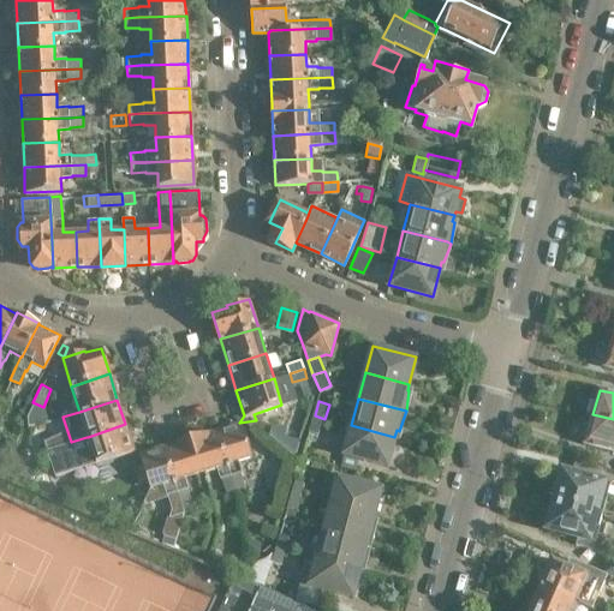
[(47,421),(43,407),(33,402),(25,415),(25,429),(47,421)]
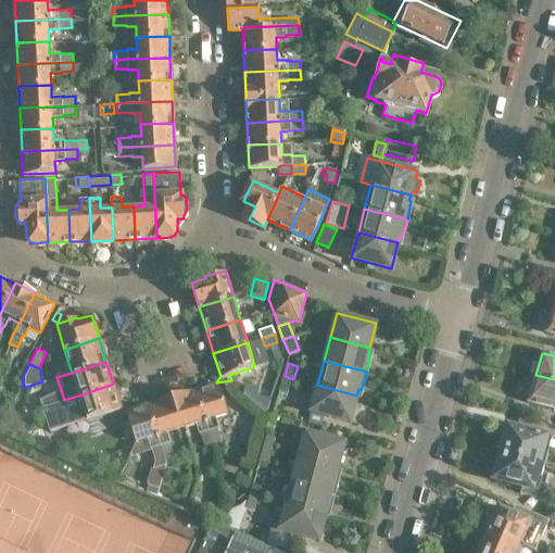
[(554,379),(535,375),(529,400),(554,405),(554,379)]
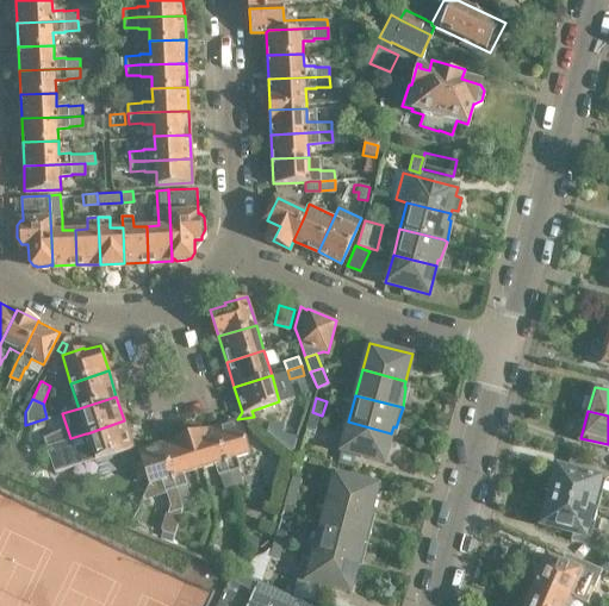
[(312,412),(309,426),(318,430),(322,416),(312,412)]
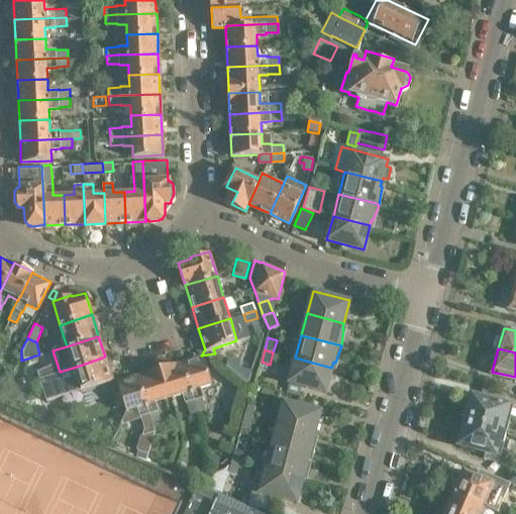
[(201,355),(181,362),(190,391),(197,411),(205,408),(202,397),(203,396),(200,388),(210,385),(201,355)]
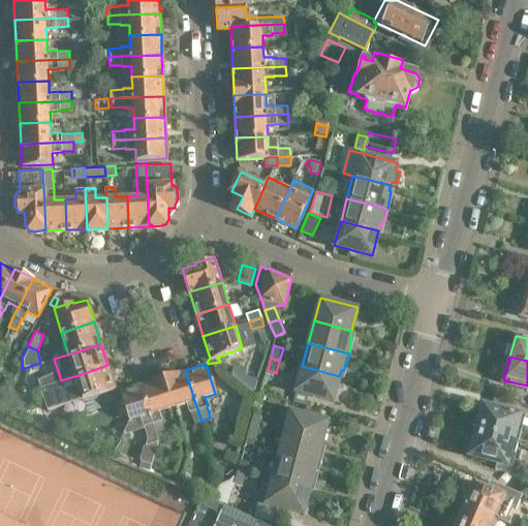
[(115,388),(107,365),(75,376),(74,376),(82,398),(86,410),(87,409),(99,406),(95,394),(111,389),(115,388)]
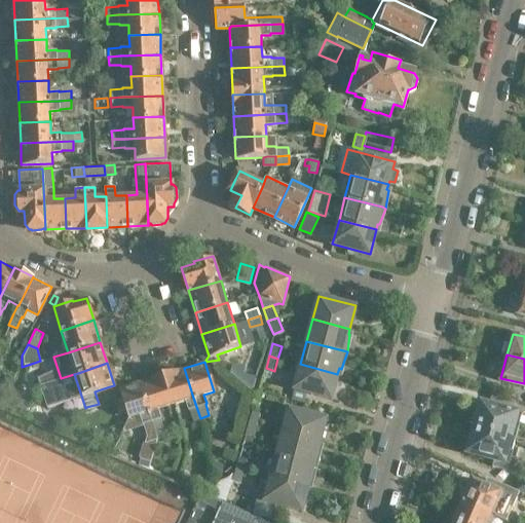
[(300,364),(294,387),(291,397),(305,402),(308,391),(331,398),(337,374),(300,364)]
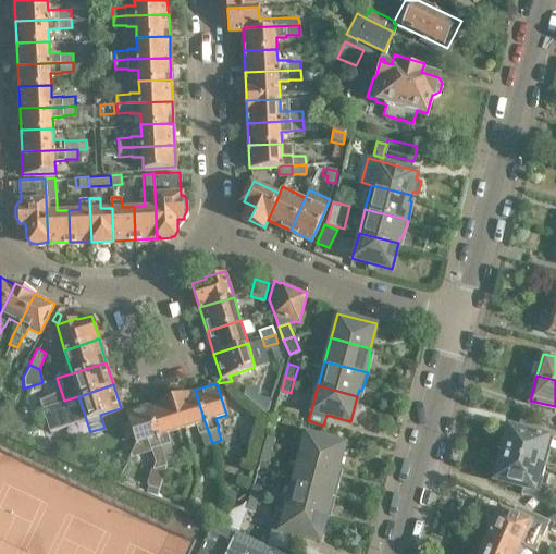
[(195,390),(172,397),(181,429),(196,425),(197,428),(199,433),(200,433),(204,445),(212,443),(205,421),(195,390)]
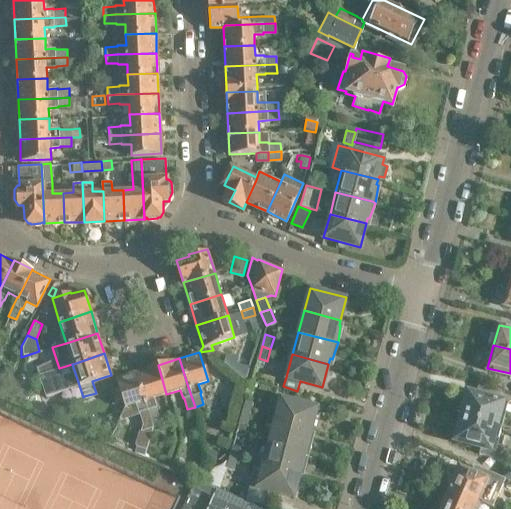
[(38,373),(50,370),(48,362),(35,365),(36,368),(31,369),(33,376),(38,373)]
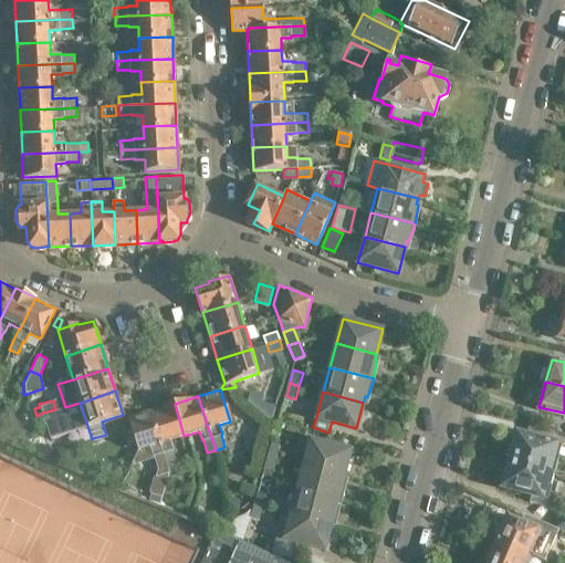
[(175,404),(152,410),(167,466),(169,470),(176,468),(175,462),(176,462),(173,450),(173,449),(170,440),(184,436),(175,404)]
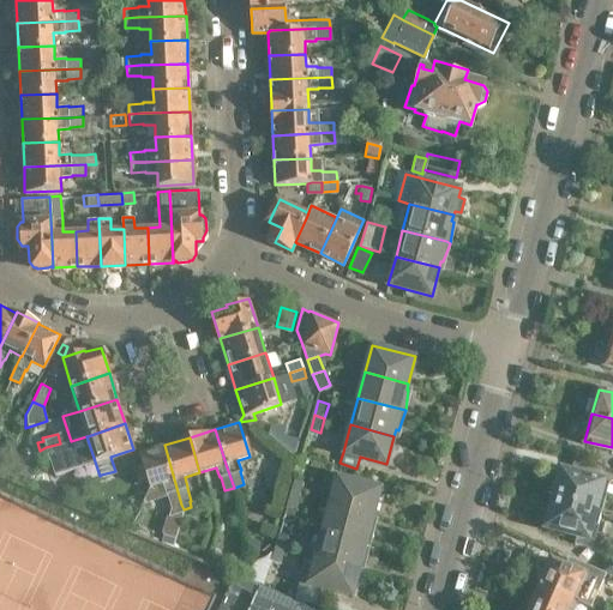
[(48,458),(64,454),(60,444),(46,447),(48,458)]
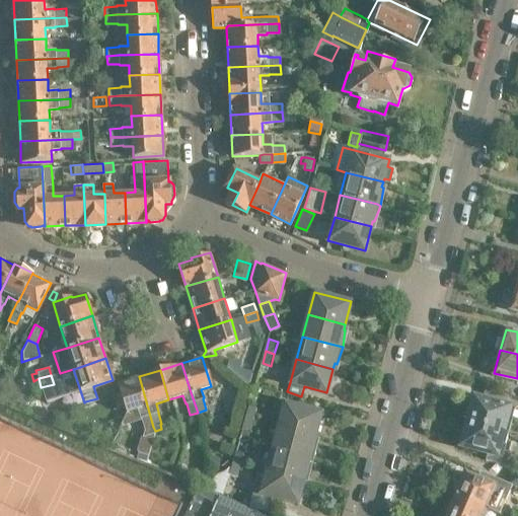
[(139,376),(119,383),(128,413),(138,409),(140,417),(141,417),(145,429),(153,427),(139,376)]
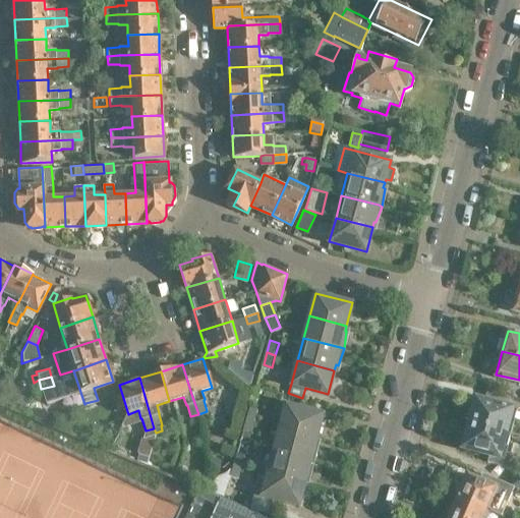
[(469,421),(469,423),(508,434),(515,406),(508,404),(510,395),(486,389),(483,401),(475,399),(472,409),(470,411),(468,418),(469,421)]
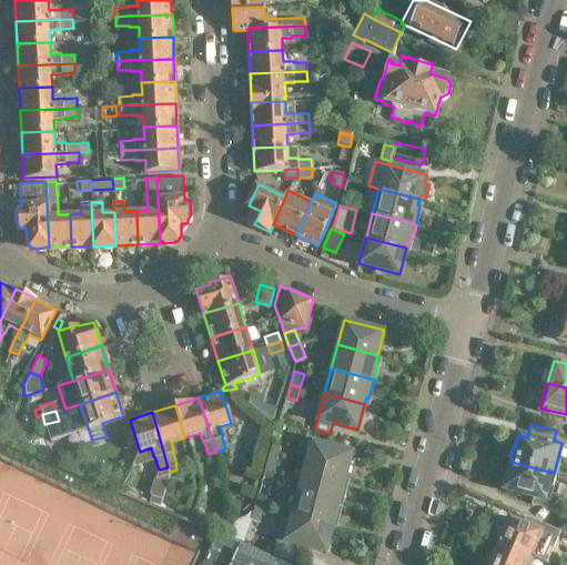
[(274,441),(271,454),(280,456),(283,443),(274,441)]
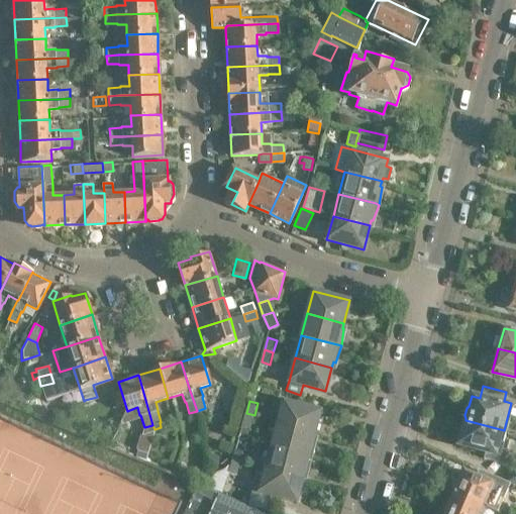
[(320,411),(284,401),(278,423),(314,433),(320,411)]
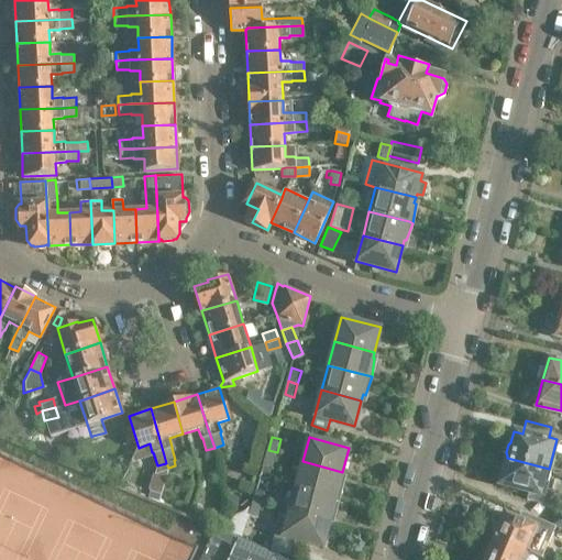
[(268,450),(264,463),(273,465),(277,452),(268,450)]
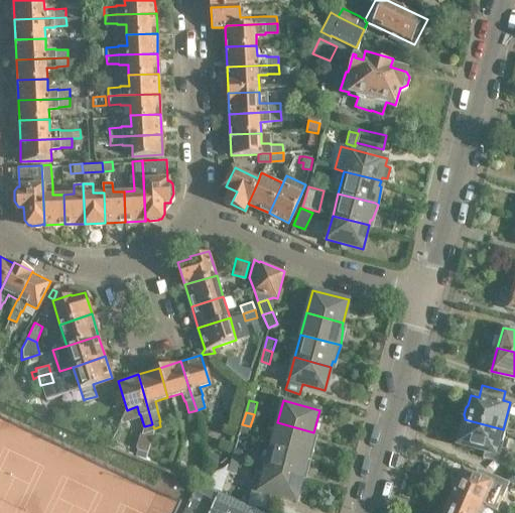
[(461,424),(459,431),(460,434),(458,442),(497,454),(503,429),(465,419),(464,422),(461,424)]
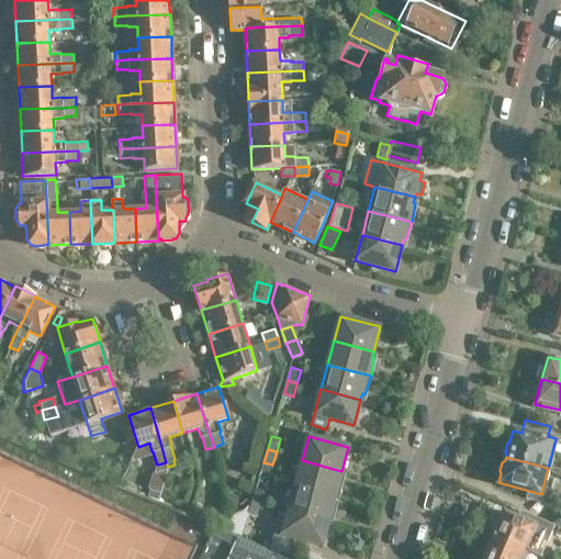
[(339,496),(343,477),(340,476),(341,471),(302,460),(295,485),(339,496)]
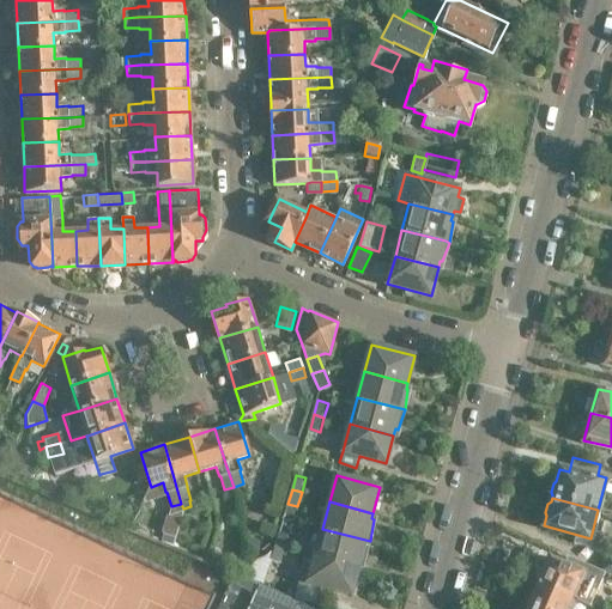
[(361,560),(362,561),(370,541),(322,529),(315,555),(358,567),(361,560)]
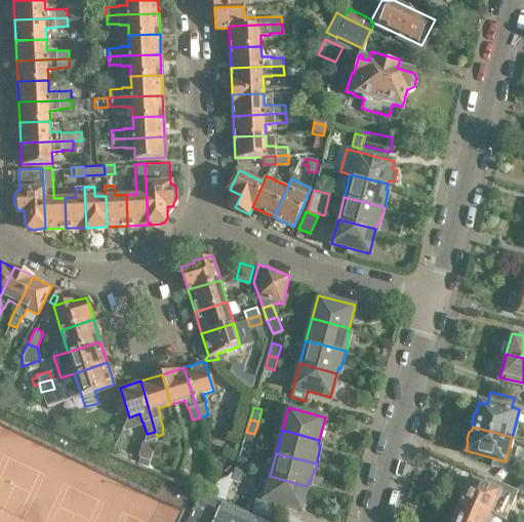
[(240,455),(237,468),(245,470),(248,457),(240,455)]
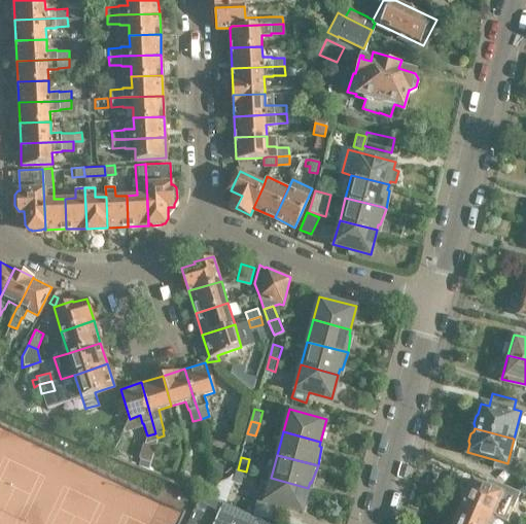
[(238,469),(234,482),(242,484),(246,472),(238,469)]
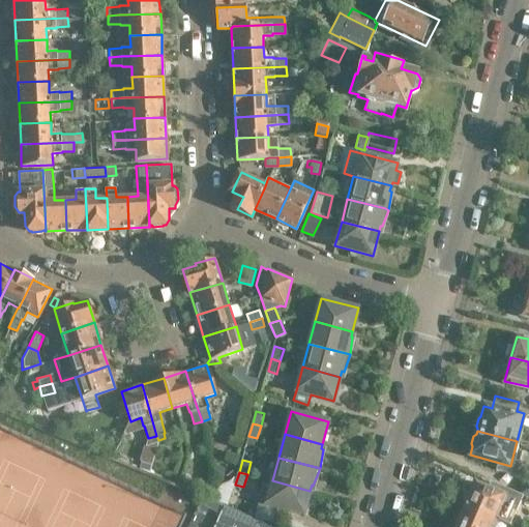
[(528,480),(525,478),(519,492),(528,497),(528,480)]
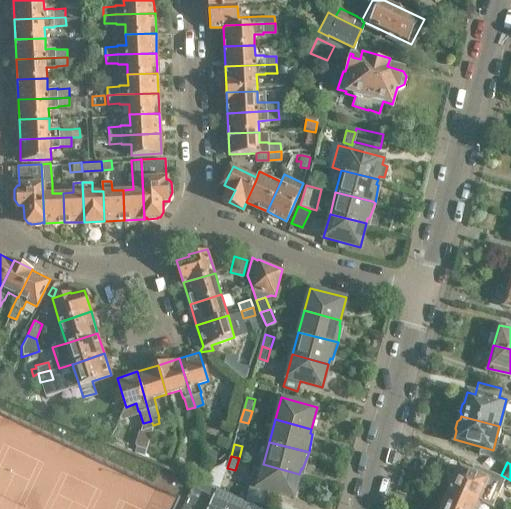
[(293,496),(299,474),(263,464),(257,487),(293,496)]
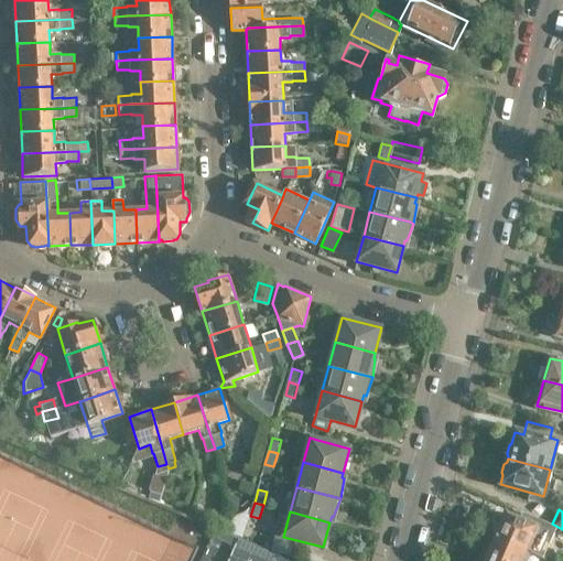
[(536,527),(507,514),(502,524),(497,524),(493,527),(494,531),(497,536),(496,537),(528,551),(534,536),(554,545),(561,529),(539,519),(536,527)]
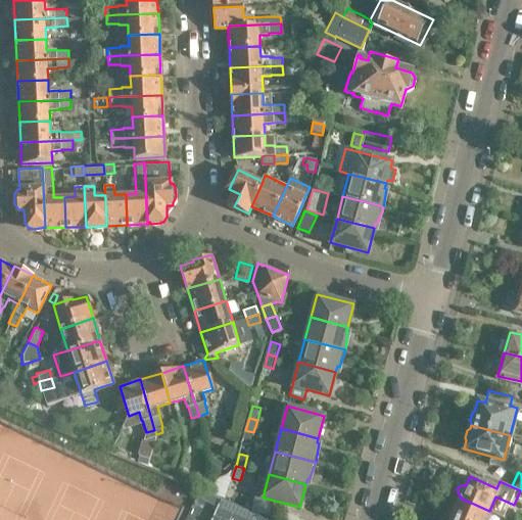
[(253,519),(256,513),(201,489),(197,497),(217,506),(209,519),(253,519)]
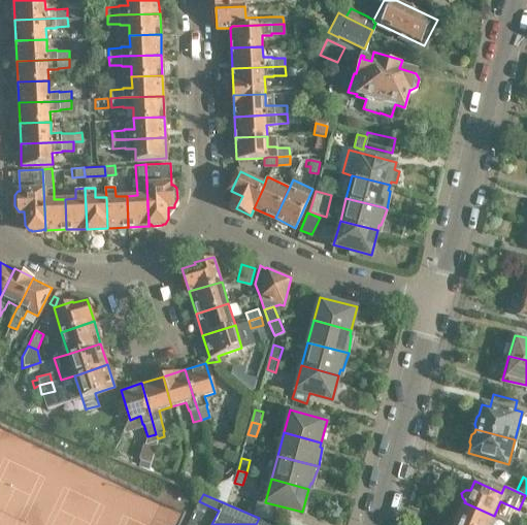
[(489,524),(494,516),(464,502),(458,517),(461,518),(458,524),(489,524)]
